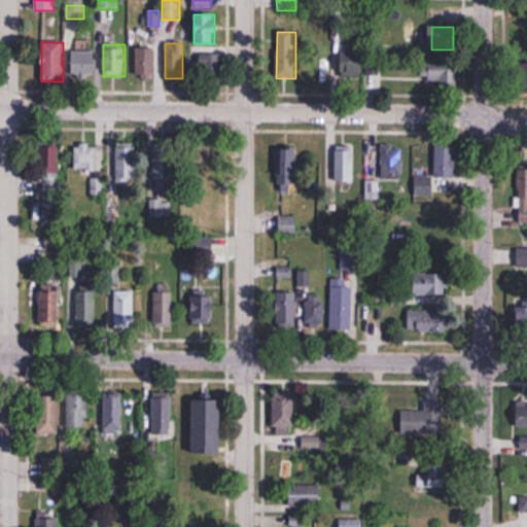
[(154,77),(154,48),(137,48),(137,77),(154,77)]
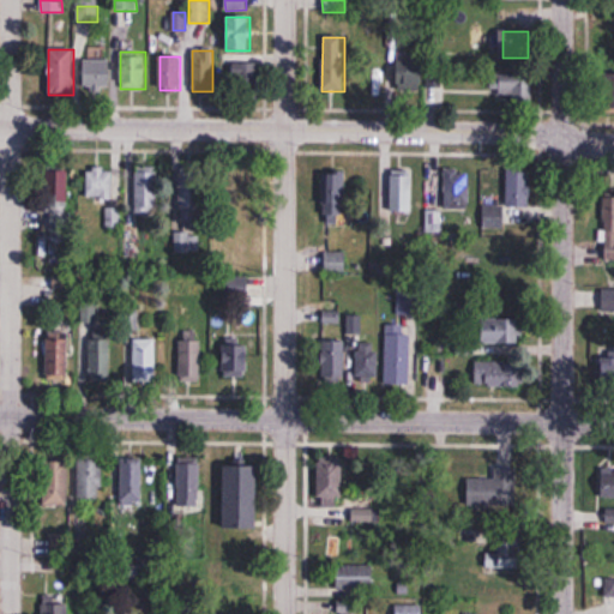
[(110,86),(110,59),(84,59),(84,86),(110,86)]
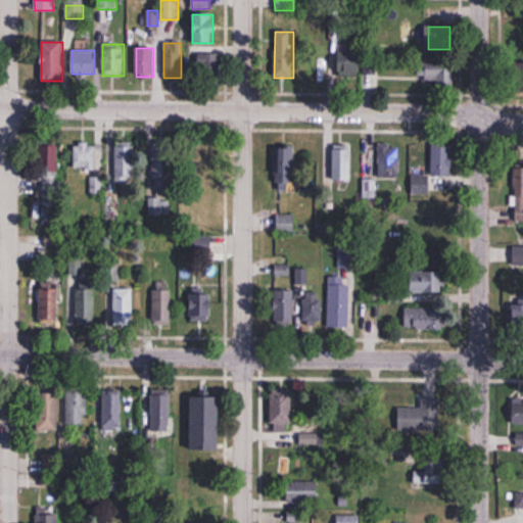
[(338,76),(359,76),(359,50),(338,50),(338,76)]
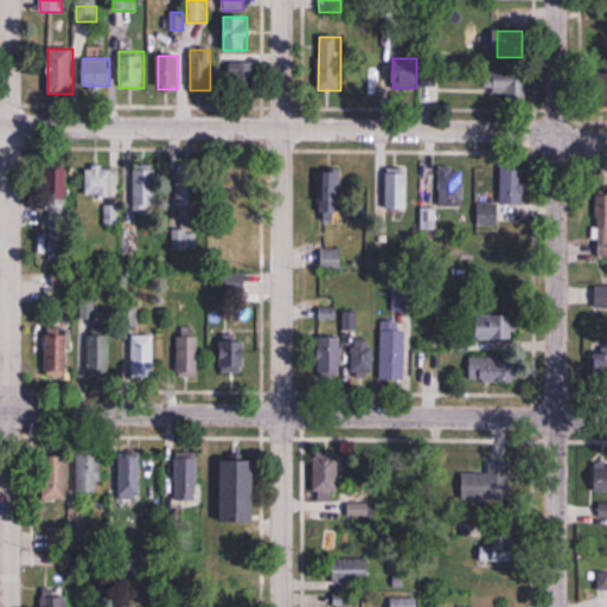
[(256,90),(256,63),(229,63),(229,90),(256,90)]
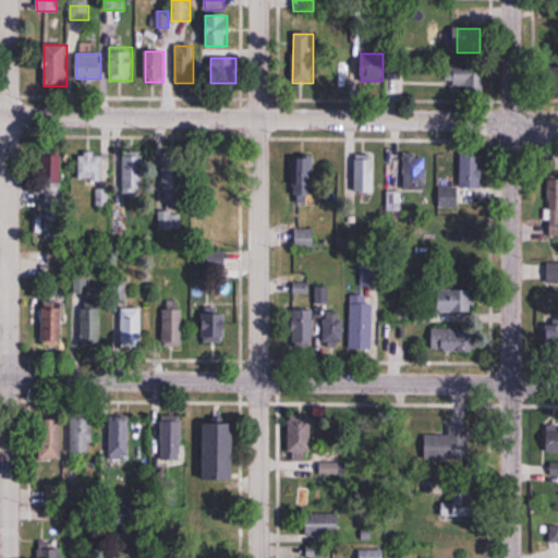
[(457,85),(466,85),(466,95),(486,95),(486,72),(457,72),(457,85)]
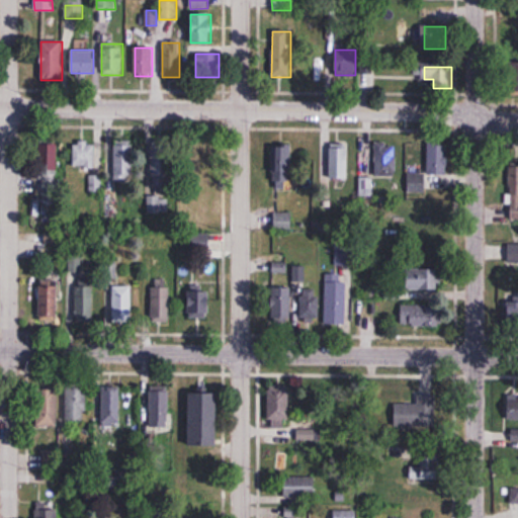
[(73,168),(95,168),(95,142),(73,142),(73,168)]
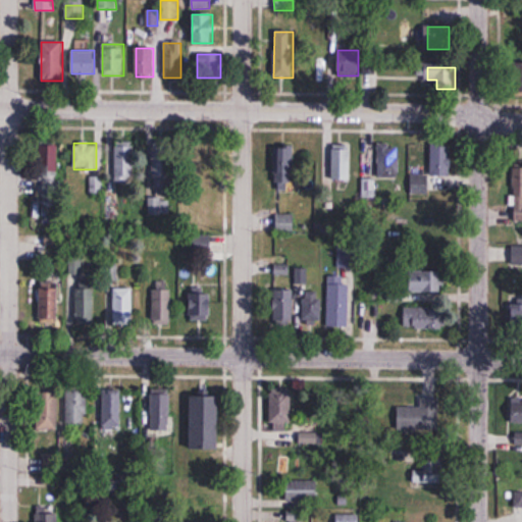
[(169,143),(152,143),(152,179),(169,179),(169,143)]
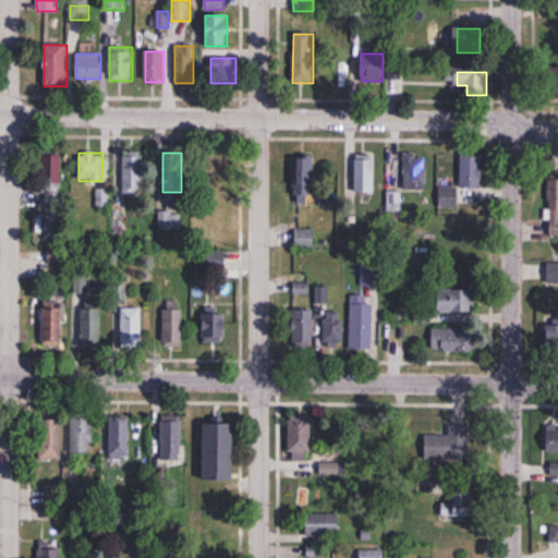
[(143,193),(143,155),(124,155),(124,193),(143,193)]
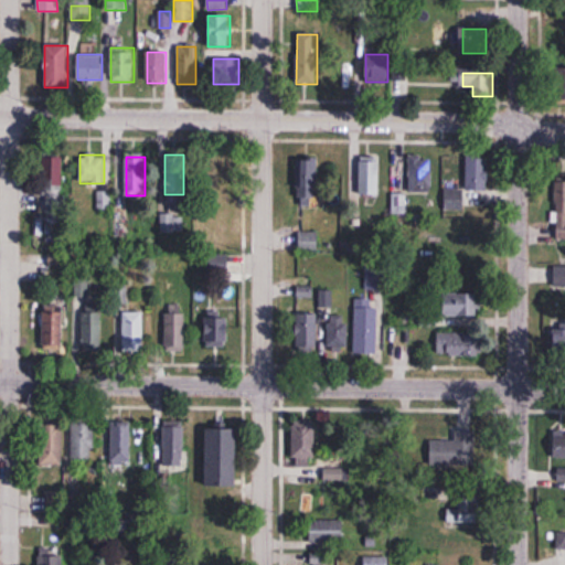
[(470,191),(489,191),(489,158),(470,158),(470,191)]
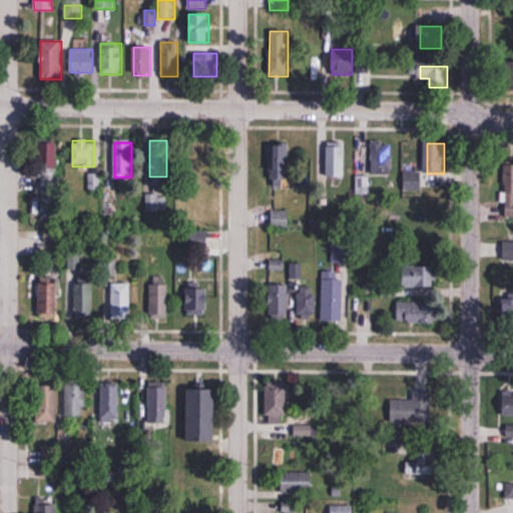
[(47,188),(57,188),(57,144),(47,144),(47,188)]
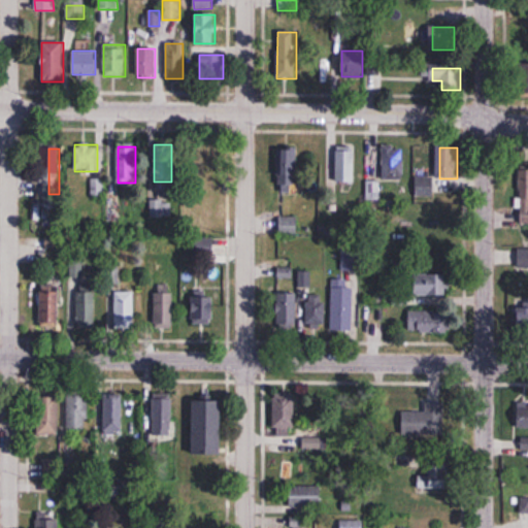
[(216,150),(202,150),(202,184),(216,184),(216,150)]
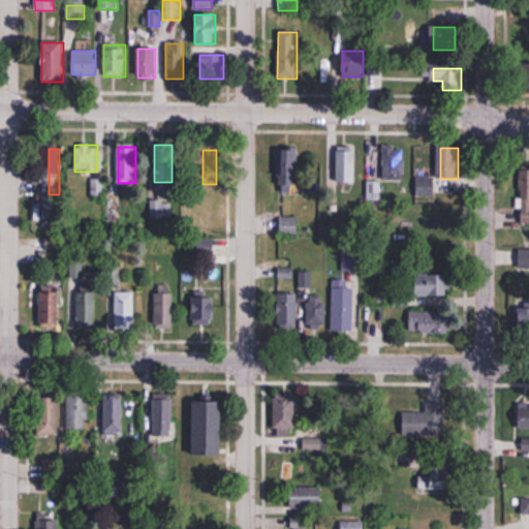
[(298,150),(279,150),(279,187),(298,187),(298,150)]
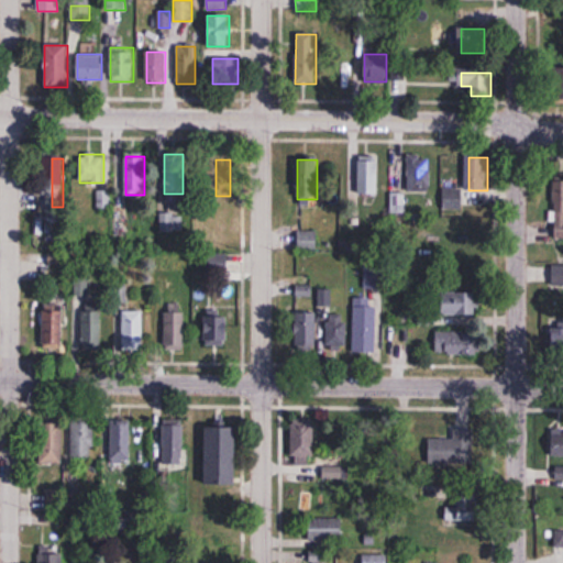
[(372,188),(373,174),(365,173),(364,187),(372,188)]
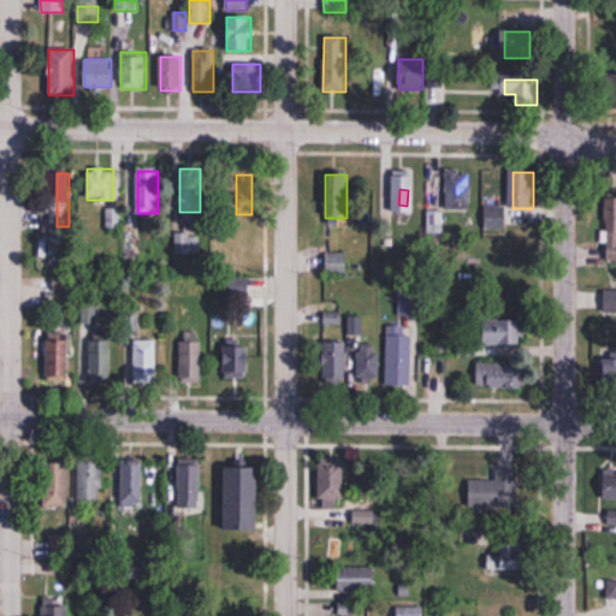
[(615,197),(605,197),(605,259),(615,258),(615,197)]
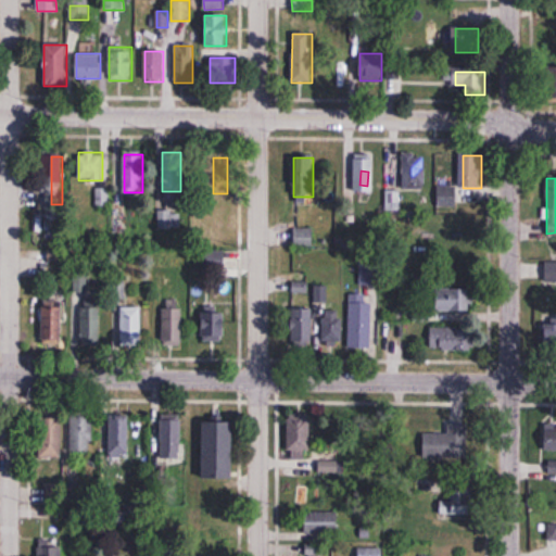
[(456,205),(456,186),(438,186),(438,205),(456,205)]
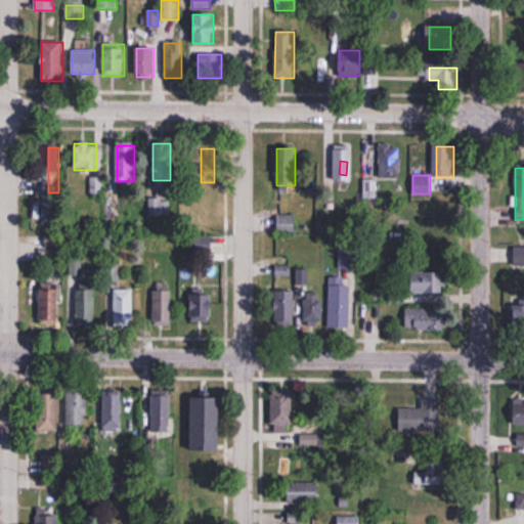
[(202,226),(197,210),(185,213),(190,230),(202,226)]
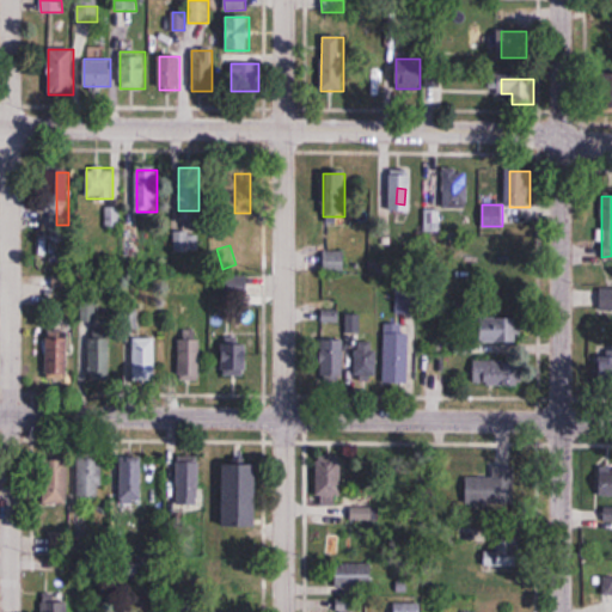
[(344,251),(323,251),(323,273),(344,273),(344,251)]
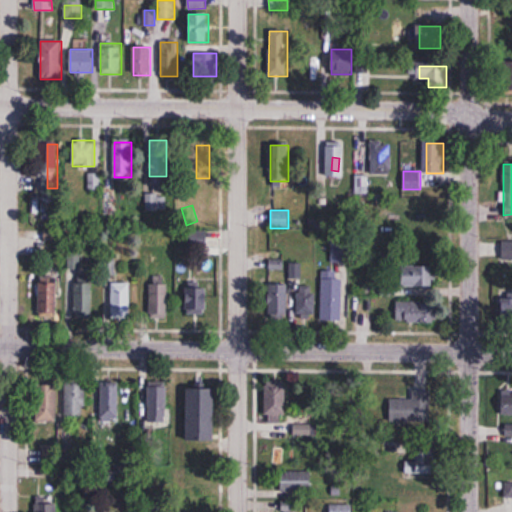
[(207,252),(207,233),(183,233),(183,252),(207,252)]
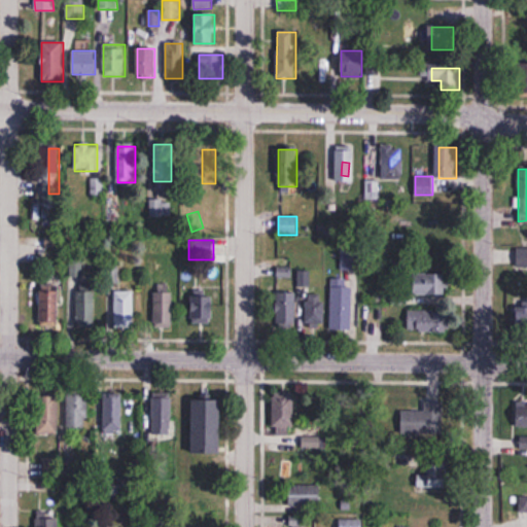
[(518,267),(526,266),(526,249),(518,249),(518,267)]
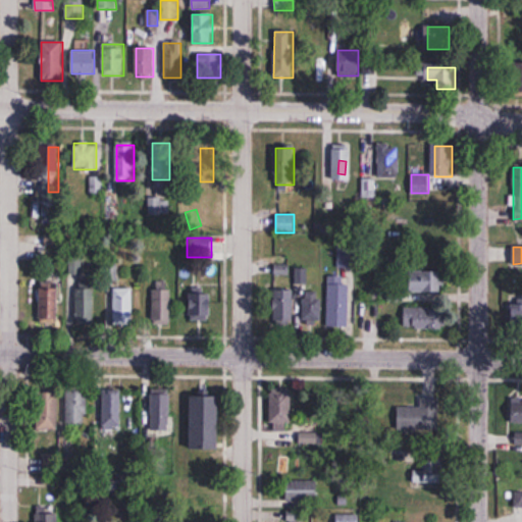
[(274,292),(274,323),(295,323),(295,293),(303,293),(303,324),(322,324),(322,292),(306,292),(306,268),(295,268),(295,292),(274,292)]
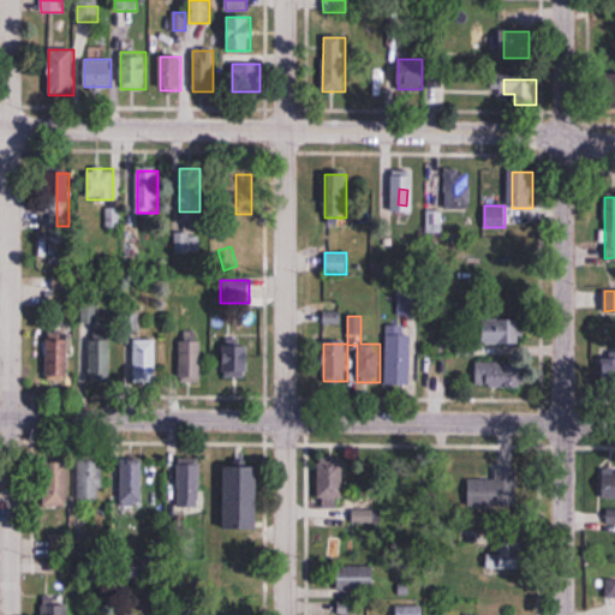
[(482,346),(521,346),(521,318),(482,318),(482,346)]
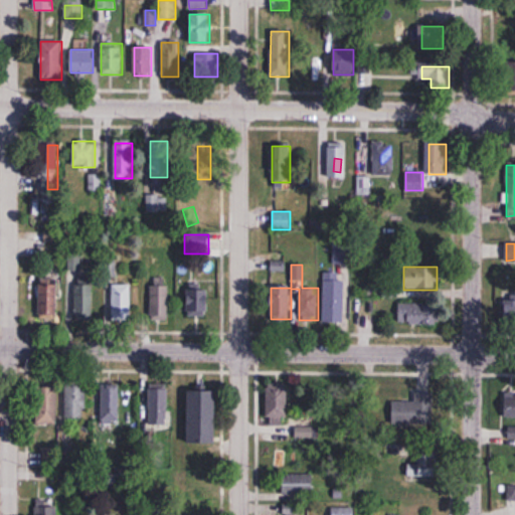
[(344,322),(345,280),(338,280),(338,274),(324,274),(323,322),(344,322)]
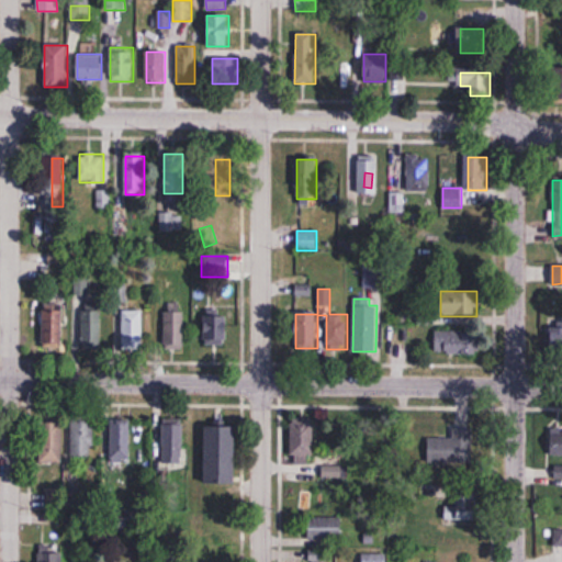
[(184,303),(165,303),(164,345),(183,346),(184,303)]
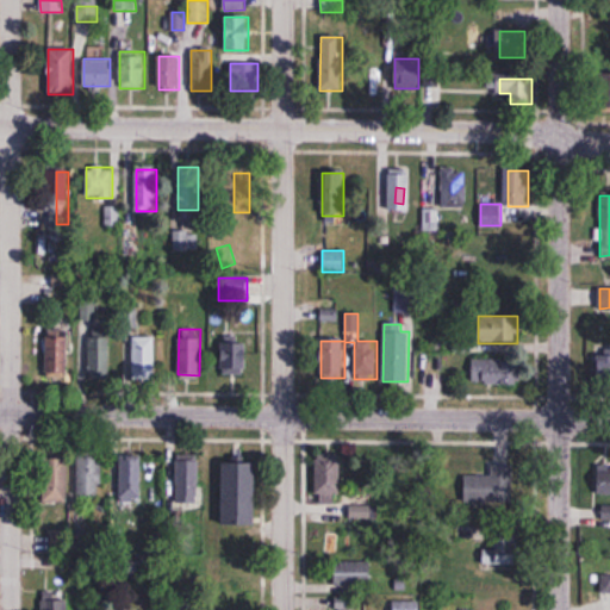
[(67,331),(47,331),(47,378),(67,378),(67,331)]
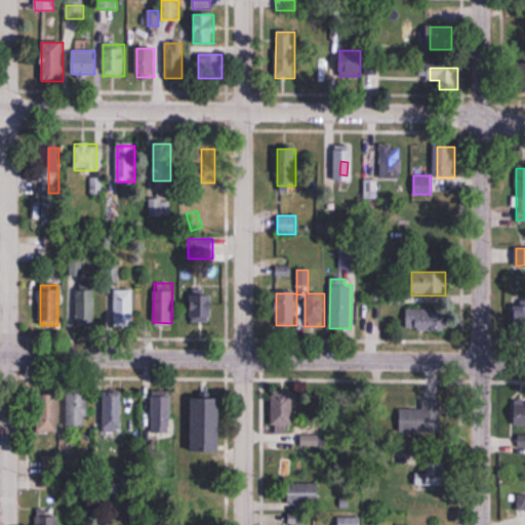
[(76,323),(94,323),(94,288),(76,288),(76,323)]
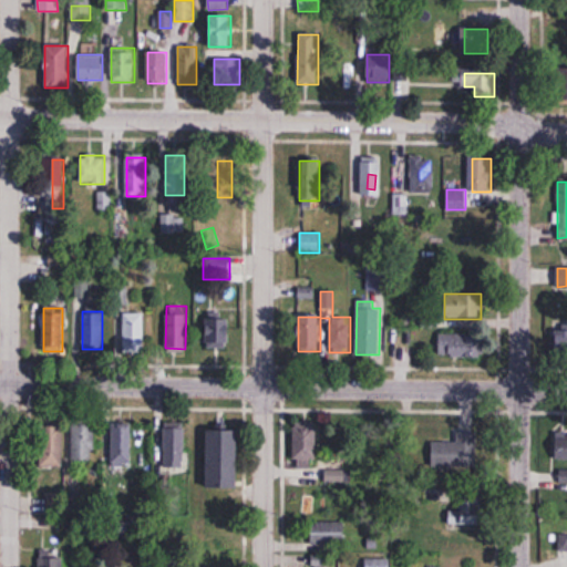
[(144,312),(123,312),(123,350),(144,350),(144,312)]
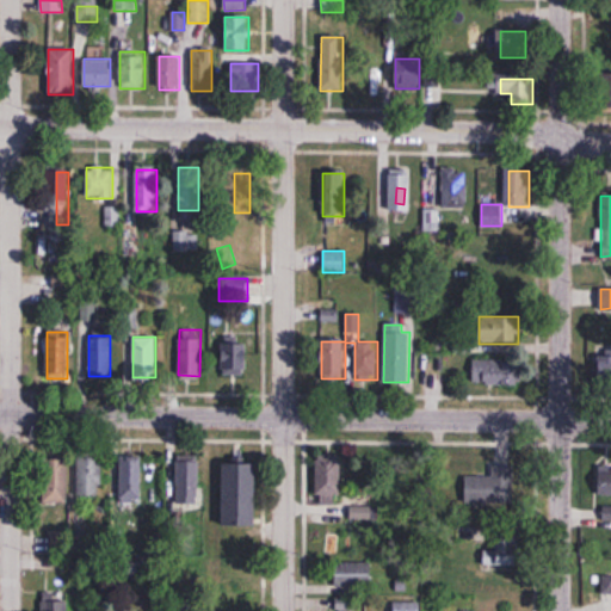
[(224,337),(224,374),(247,374),(247,337),(224,337)]
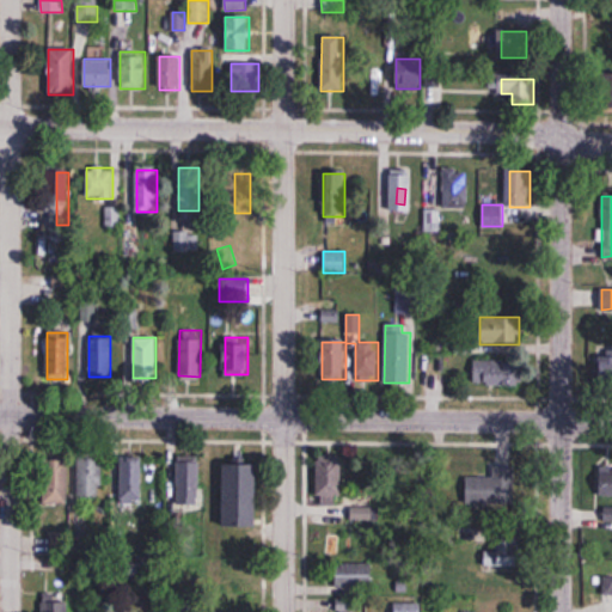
[(611,349),(601,350),(601,387),(611,387),(611,349)]
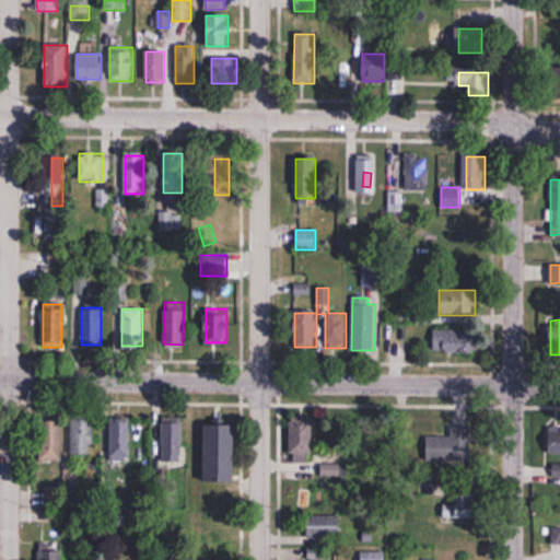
[(433,352),(478,352),(478,328),(433,328),(433,352)]
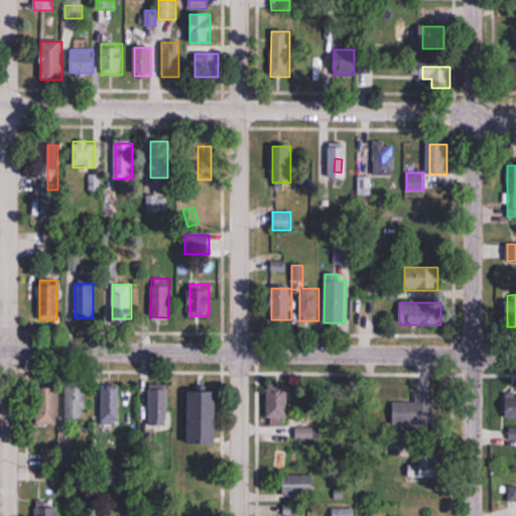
[(86,384),(66,384),(66,420),(86,420),(86,384)]
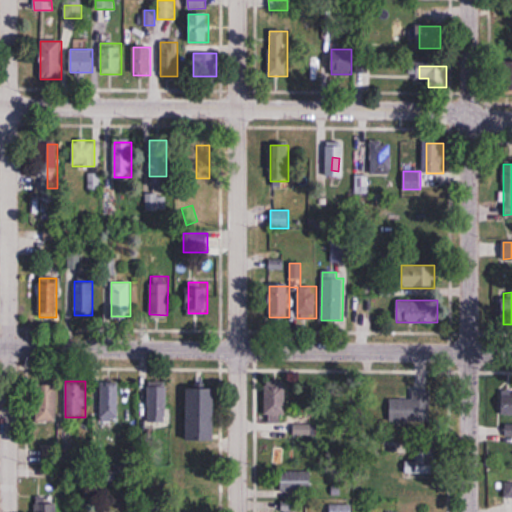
[(265,424),(287,424),(287,381),(265,381),(265,424)]
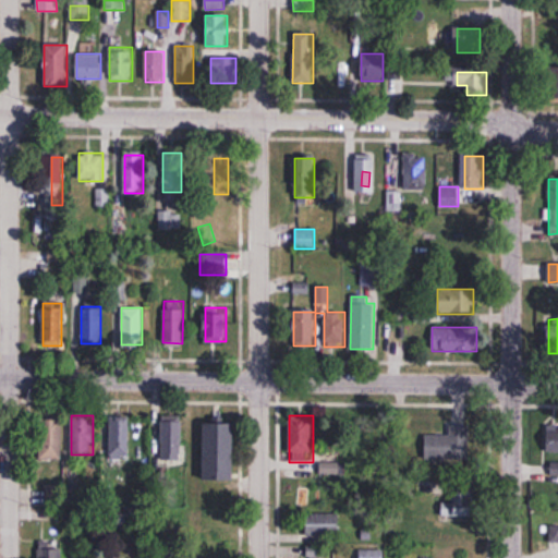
[(109,416),(109,458),(130,458),(130,416),(109,416)]
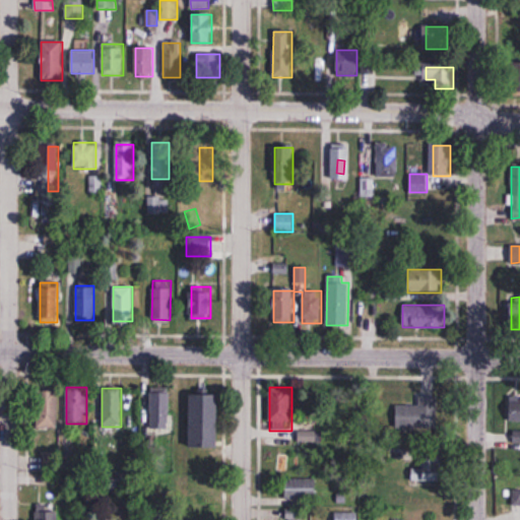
[(150,388),(150,430),(170,430),(170,388),(150,388)]
